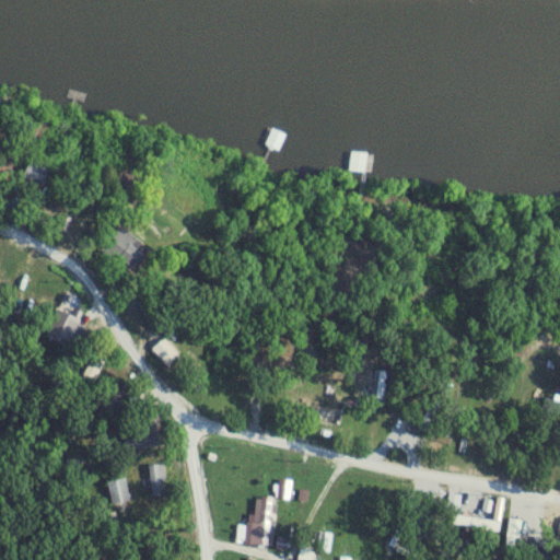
[(42,188),(49,173),(31,162),(22,178),(42,188)]
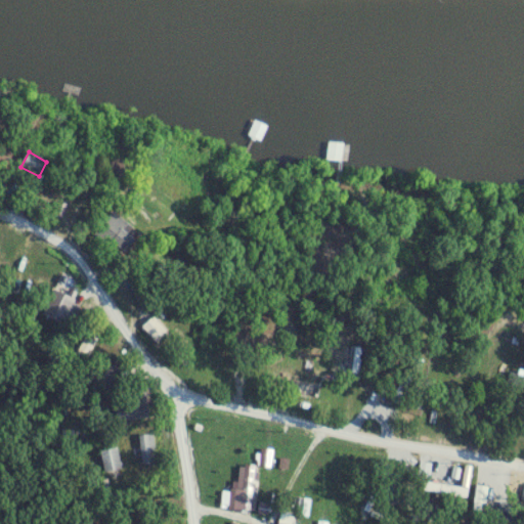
[(161,347),(171,337),(153,318),(142,329),(161,347)]
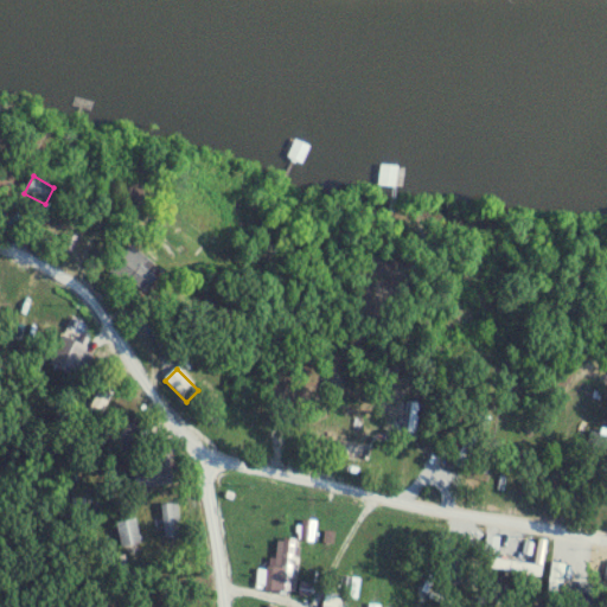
[(453,462),(465,470),(491,419),(480,413),(453,462)]
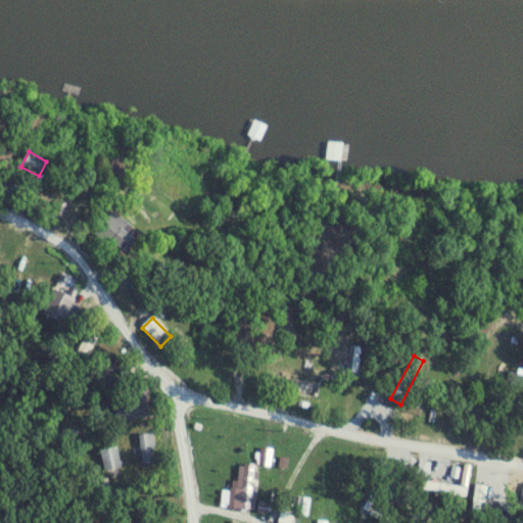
[(111,388),(127,382),(121,367),(105,374),(111,388)]
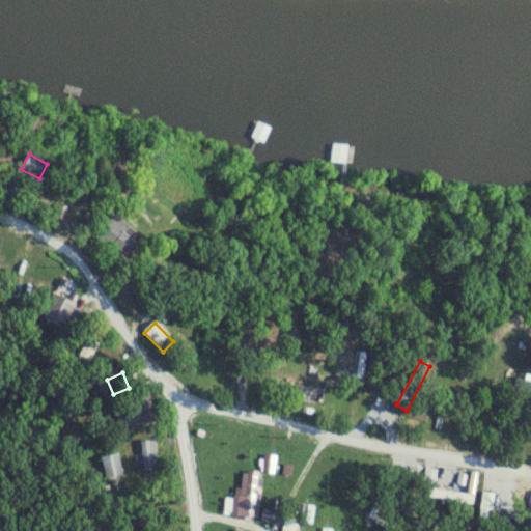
[(295,399),(324,402),(325,390),(296,387),(295,399)]
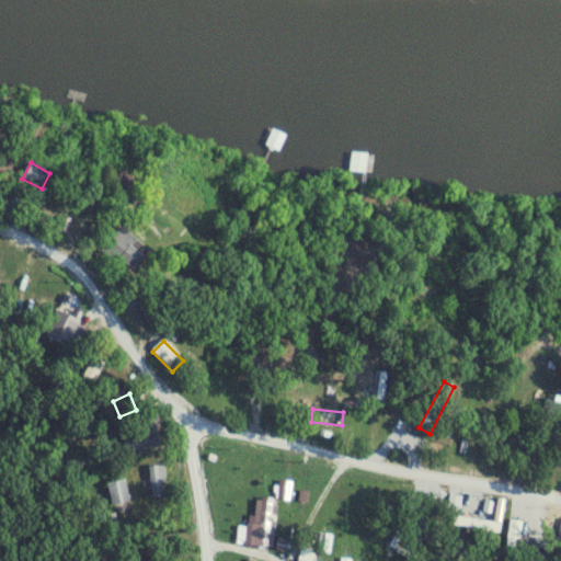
[(396,428),(407,434),(415,416),(403,411),(396,428)]
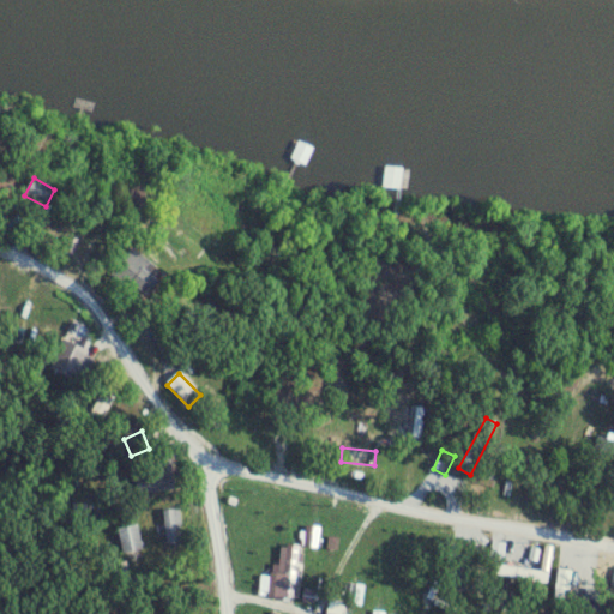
[(140,495),(173,488),(169,470),(137,476),(140,495)]
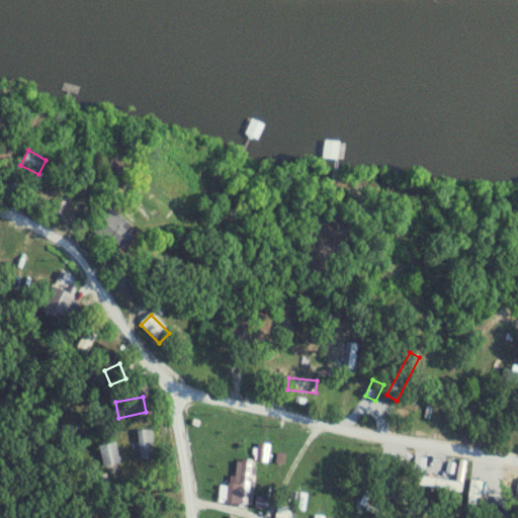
[(155,459),(152,430),(139,431),(143,460),(155,459)]
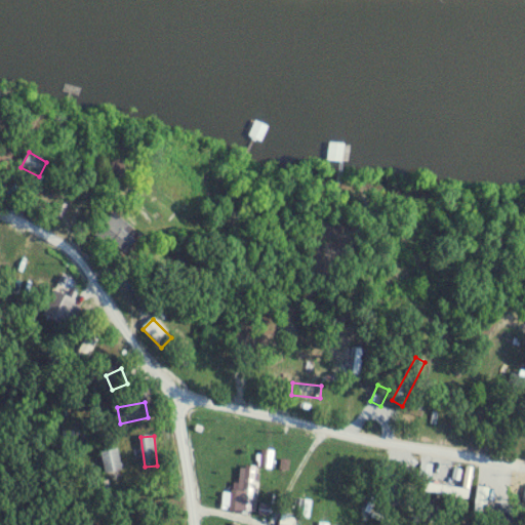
[(102,453),(107,475),(124,471),(118,449),(102,453)]
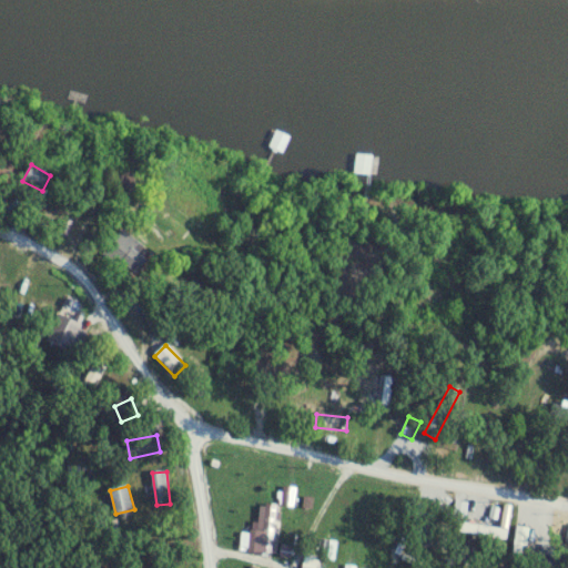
[(294,505),(295,490),(286,489),(284,504),(294,505)]
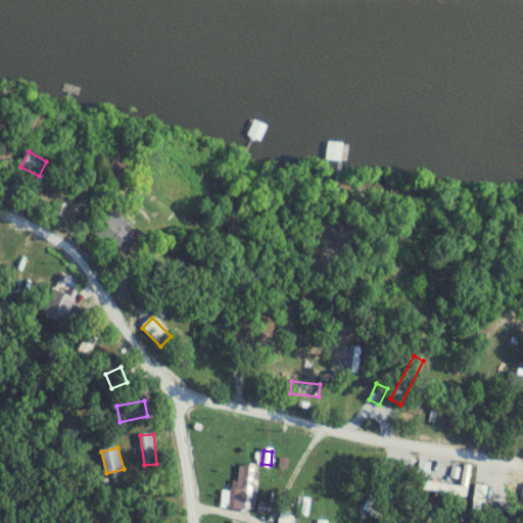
[(251,508),(254,469),(242,468),(240,507),(251,508)]
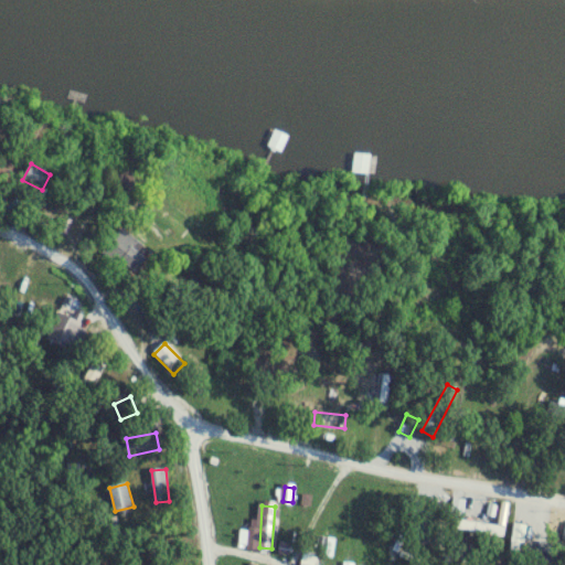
[(563,564),(564,564),(554,548),(546,553),(541,545),(524,556),(530,564),(563,564)]
